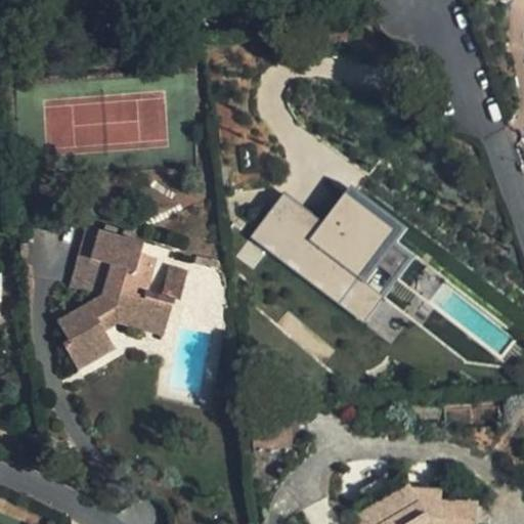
[(343,211),(316,246),(309,256),(303,252),(290,267),(344,310),(359,294),(350,287),(363,269),(387,237),(358,215),(354,220),(343,211)]
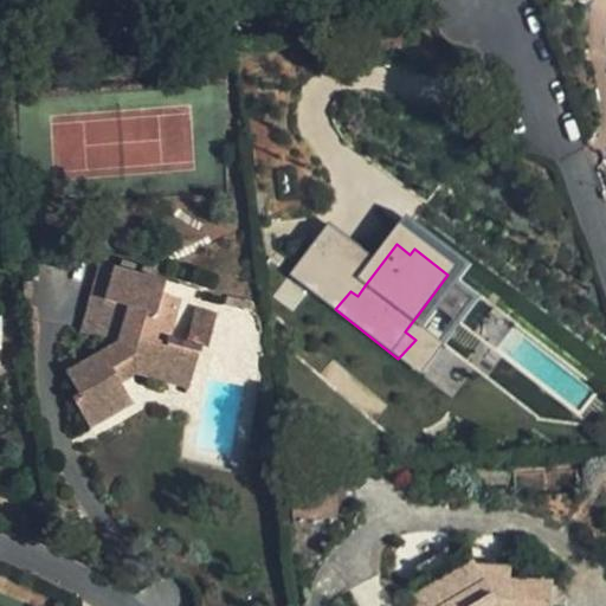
[(292,314),(328,268),(307,251),(271,297),(292,314)]
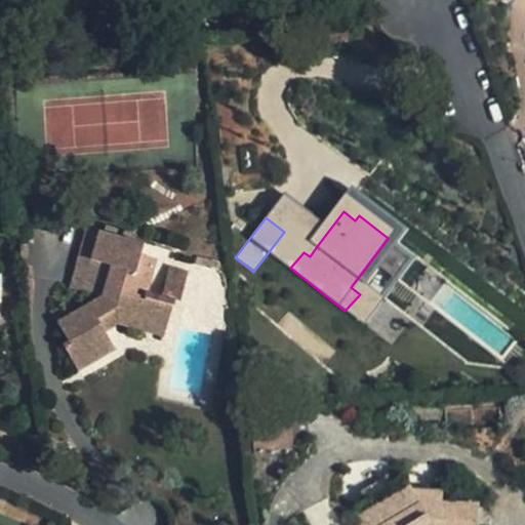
[(89,260),(97,232),(85,229),(69,285),(95,294),(104,267),(89,260)]
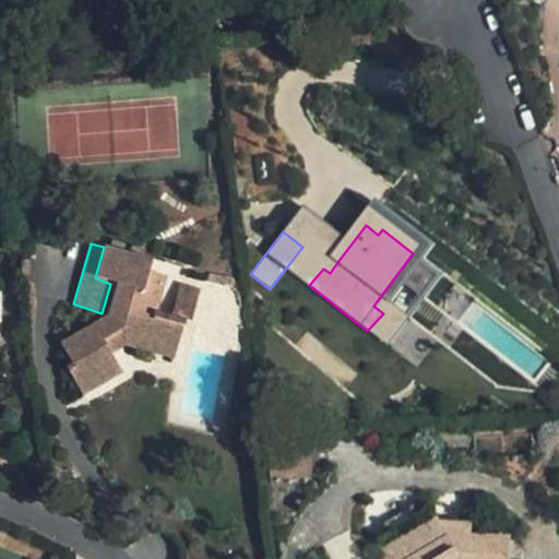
[(163,264),(104,247),(95,277),(110,284),(102,313),(108,316),(60,343),(72,364),(66,367),(81,394),(121,372),(110,353),(125,346),(170,358),(182,321),(168,317),(152,312),(157,297),(153,295),(163,264)]
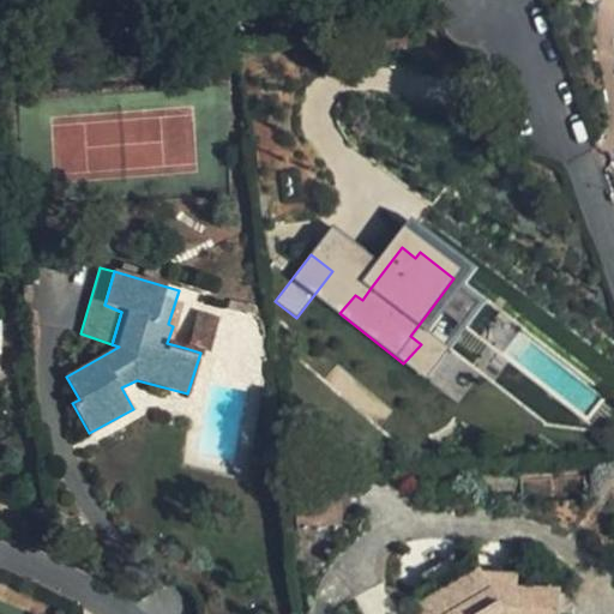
[(362,300),(371,288),(363,282),(355,295),(362,300)]
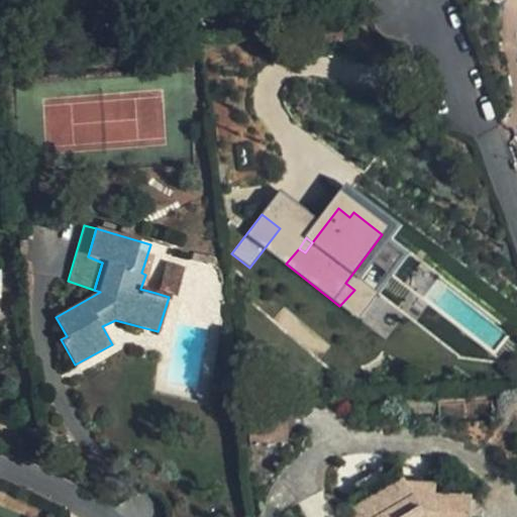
[(32,263),(32,241),(22,242),(22,263),(32,263)]
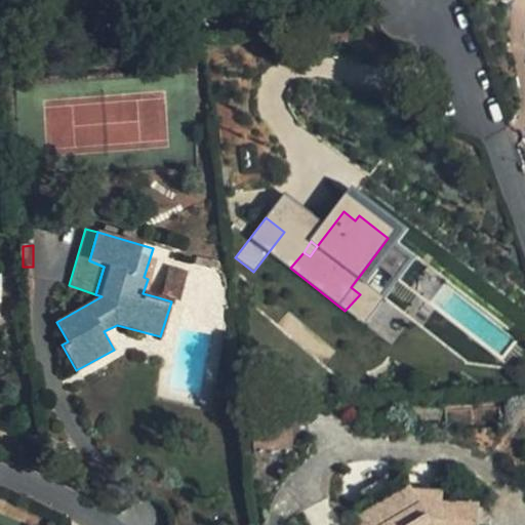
[(166,270),(158,297),(171,301),(177,304),(186,276),(166,270)]
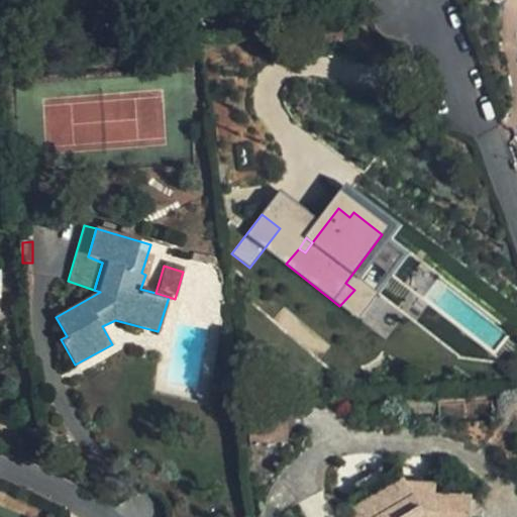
[(375,280),(358,266),(345,283),(354,290),(363,296),(375,280)]
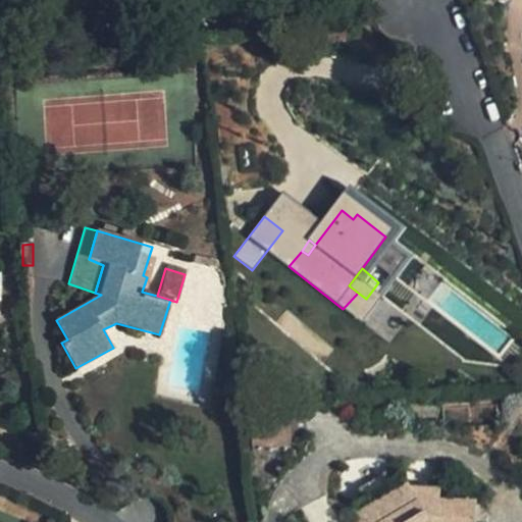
[(60,455),(50,471),(60,477),(69,460),(60,455)]
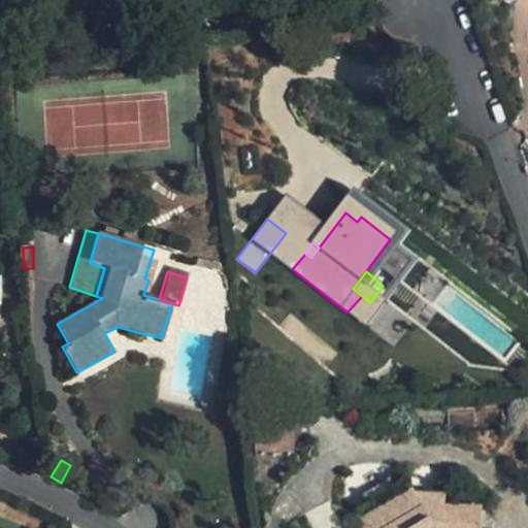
[(488,527),(490,519),(484,512),(481,512),(482,508),(444,505),(446,495),(416,492),(408,481),(395,488),(369,503),(356,512),(364,525),(362,527),(488,527)]
